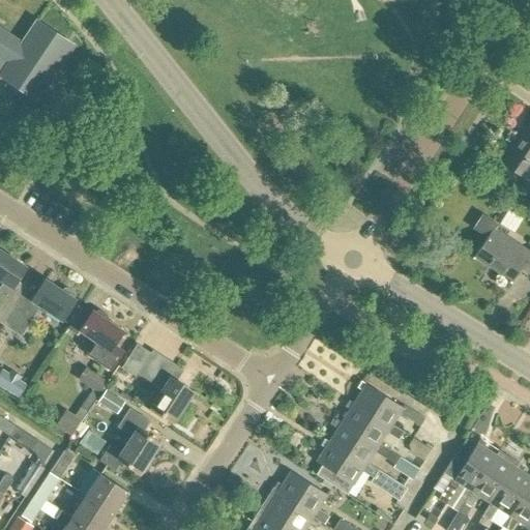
[(21,43),(0,30),(0,77),(35,100),(71,45),(35,22),(21,43)]
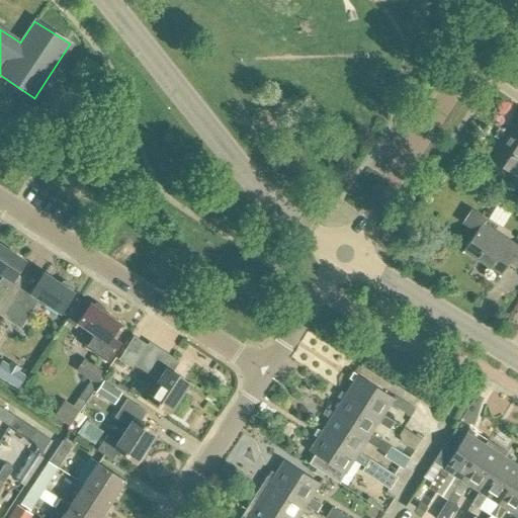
[(30,117),(29,119),(50,133),(52,131),(61,115),(40,102),(30,117)]
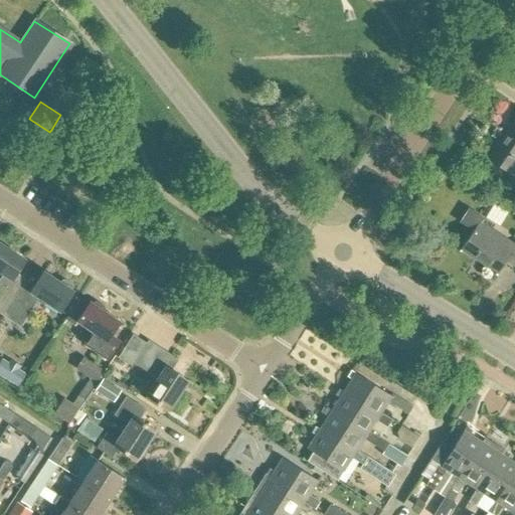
[(514,116),(486,161),(514,179),(514,116)]
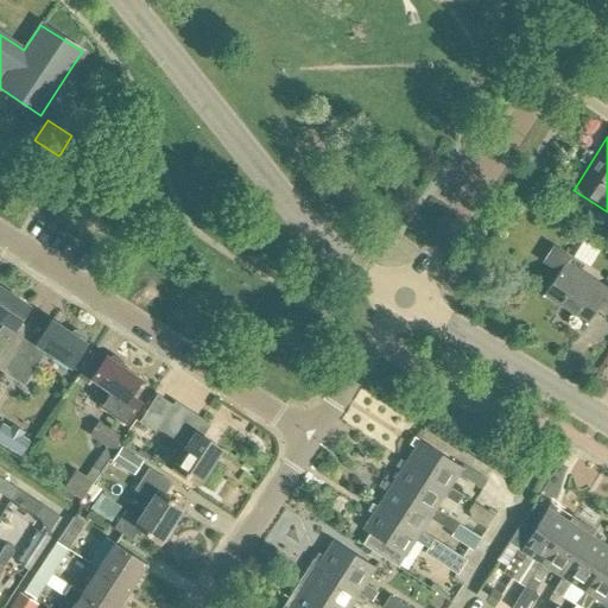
[(607,289),(607,290),(565,263),(569,257),(553,246),(543,263),(558,273),(542,299),(586,328),(596,311),(607,318),(607,289)]
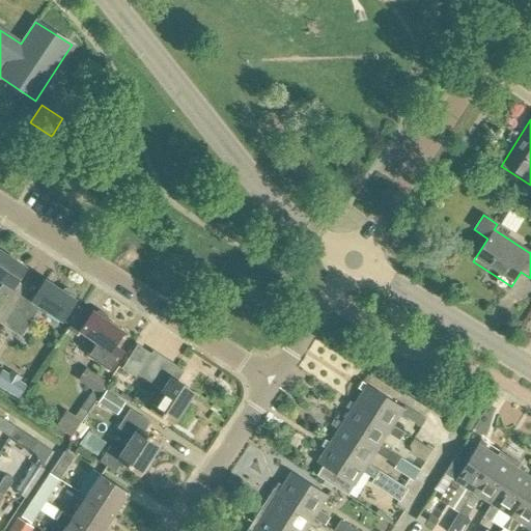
[(0,319),(4,323),(25,289),(17,284),(26,270),(0,252),(0,281),(3,284),(0,288),(0,319)]
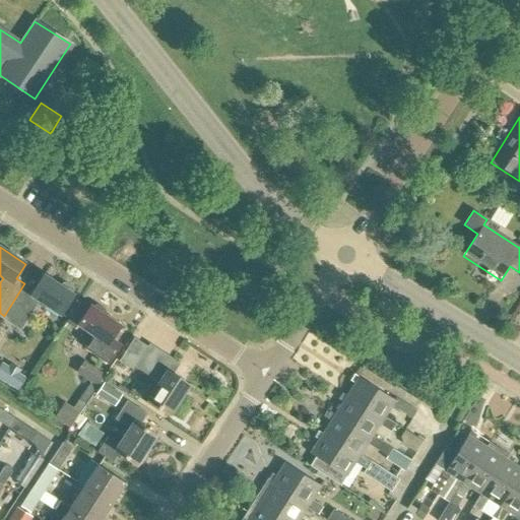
[(24,283),(4,316),(21,327),(39,302),(60,316),(74,295),(72,294),(73,291),(73,288),(65,283),(62,284),(60,286),(44,275),(35,289),(24,283)]
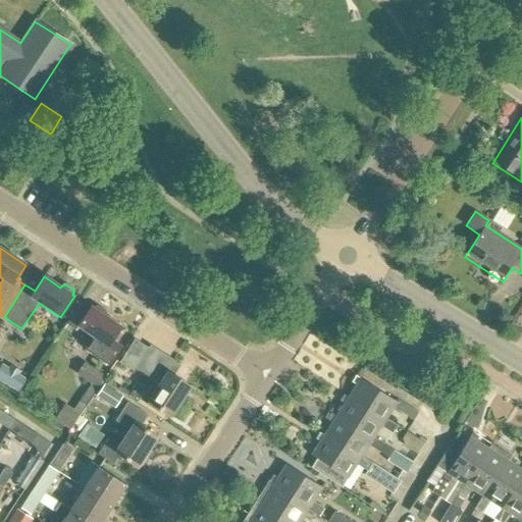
[(106,311),(99,306),(96,307),(95,309),(92,307),(82,322),(72,316),(66,325),(75,331),(77,327),(80,328),(81,327),(94,336),(86,350),(108,364),(120,346),(113,340),(121,327),(105,316),(106,314),(106,311)]
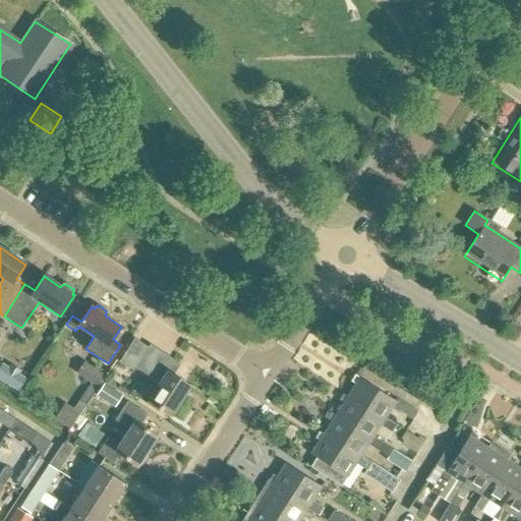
[(148,348),(135,339),(119,362),(132,371),(135,367),(159,383),(148,400),(170,415),(189,386),(173,374),(180,364),(151,344),(148,348)]
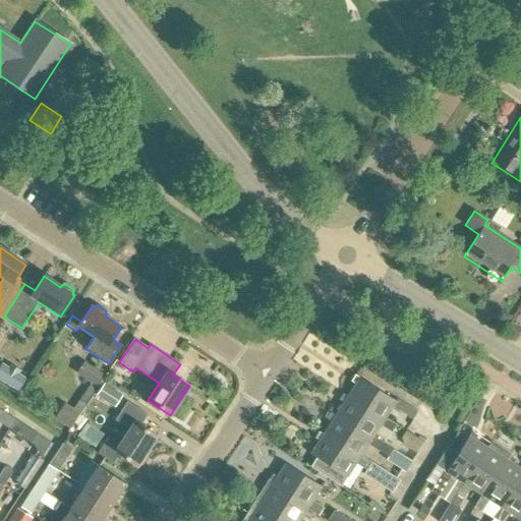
[(84,361),(76,372),(91,383),(97,387),(102,380),(105,374),(84,361)]
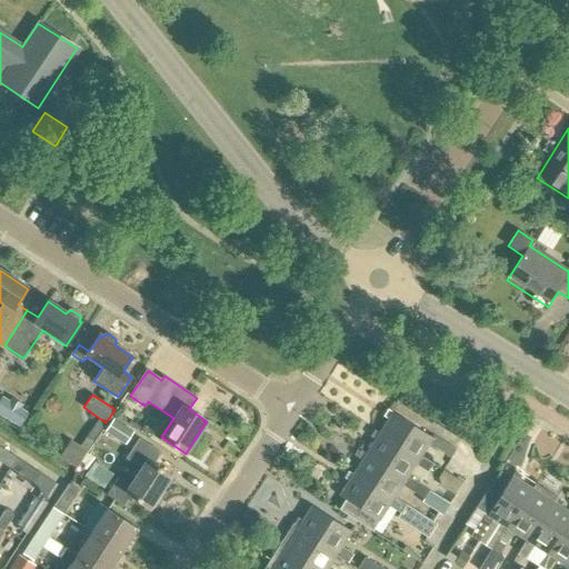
[(419,461),(420,459),(429,446),(450,459),(456,450),(433,436),(431,439),(388,411),(373,433),(419,461)]
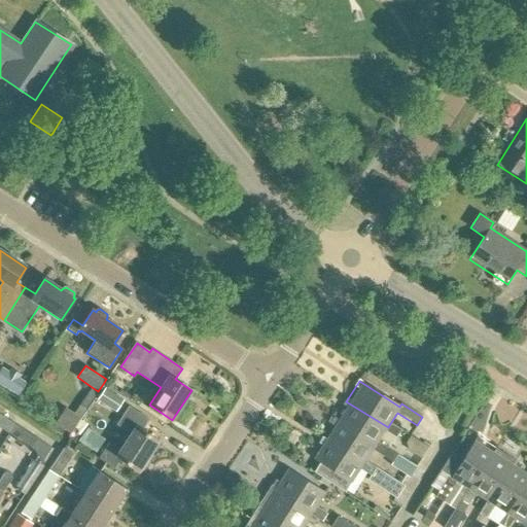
[(96,398),(115,411),(123,399),(103,387),(96,398)]
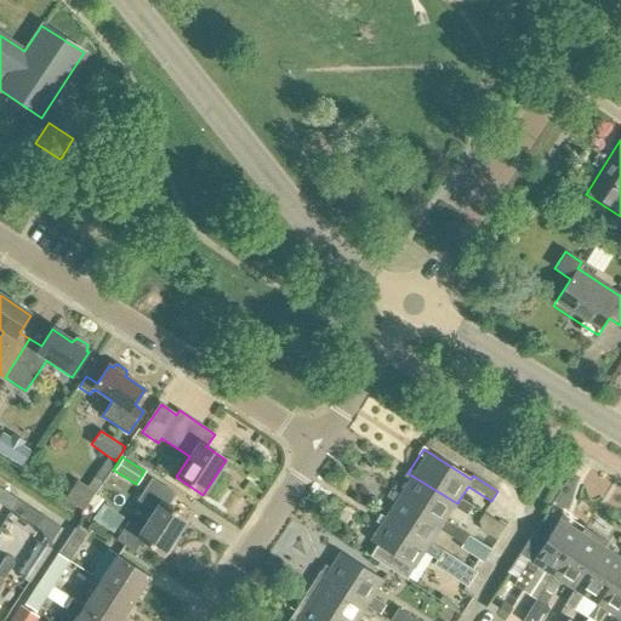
[(471,508),(459,501),(457,503),(408,473),(393,495),(443,525),(445,523),(454,508),(466,517),(471,508)]
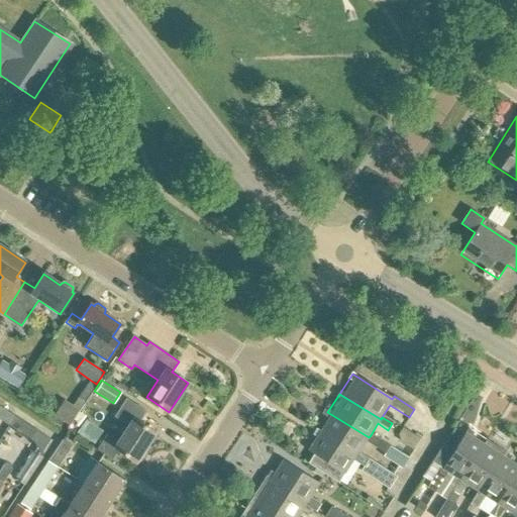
[(135,462),(156,433),(138,422),(145,412),(126,399),(114,417),(128,426),(117,442),(107,435),(96,451),(111,461),(118,451),(135,462)]
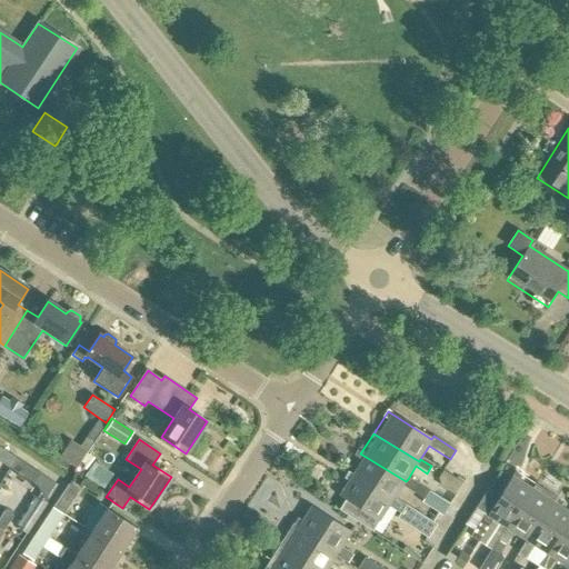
[(61,457),(60,458),(75,468),(75,467),(79,460),(85,452),(86,451),(79,447),(71,441),(70,442),(61,457)]
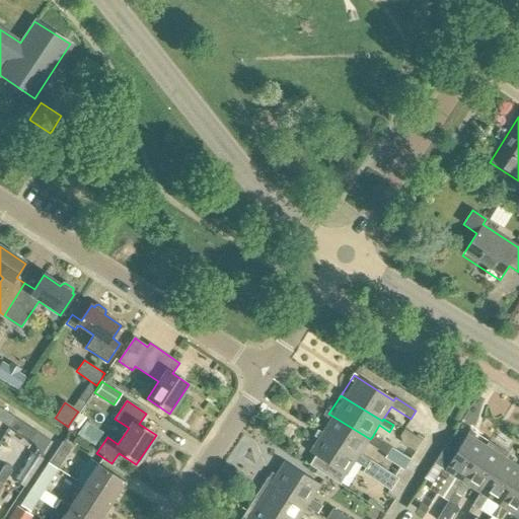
[(0,421),(8,427),(14,418),(0,408),(0,421)]
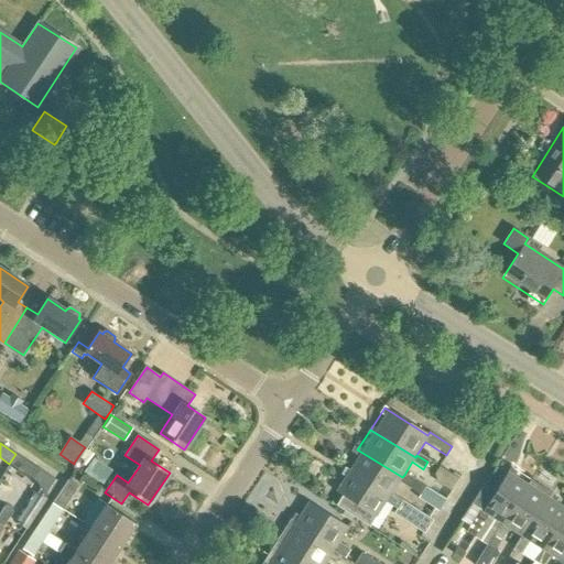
[(425,488),(404,475),(402,477),(357,449),(345,469),(389,498),(390,495),(399,483),(420,496),(425,488)]
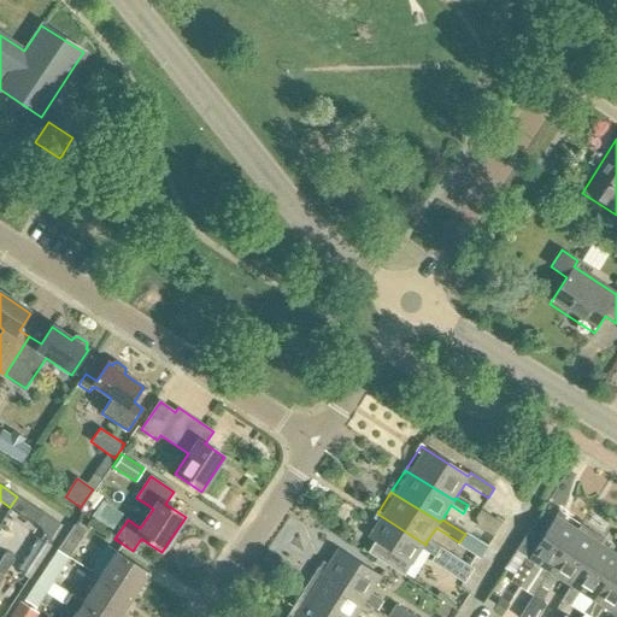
[(17,497),(10,507),(56,536),(63,526),(17,497)]
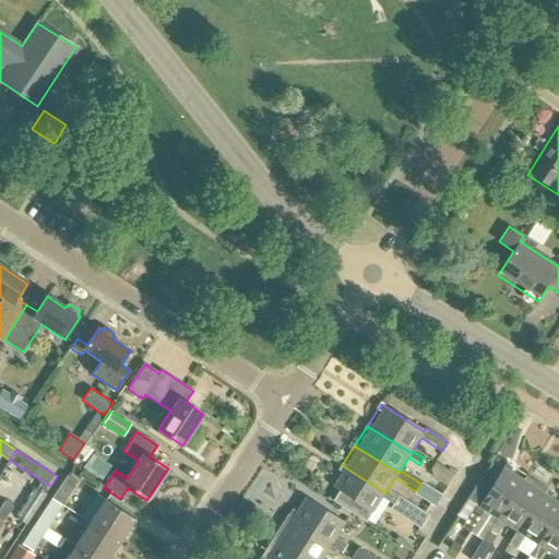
[(103,484),(113,470),(92,456),(83,471),(103,484)]
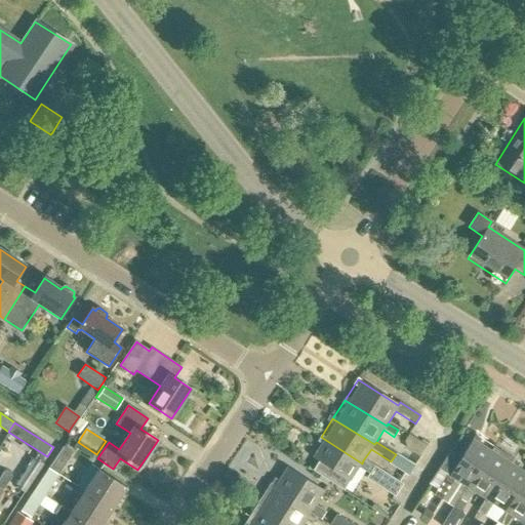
[(454,479),(467,487),(468,488),(493,449),(480,441),(482,438),(476,435),(460,459),(450,453),(440,470),(447,474),(438,487),(434,495),(441,499),(454,479)]
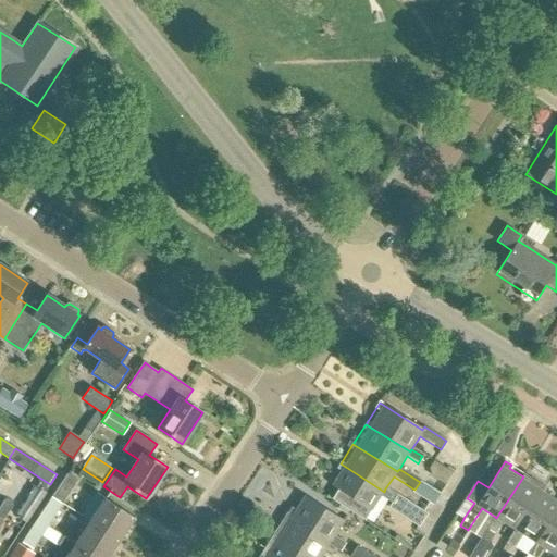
[(397,496),(385,489),(384,492),(341,463),(326,484),(336,491),(333,497),(367,518),(380,497),(392,505),(388,510),(419,529),(428,515),(397,496)]
